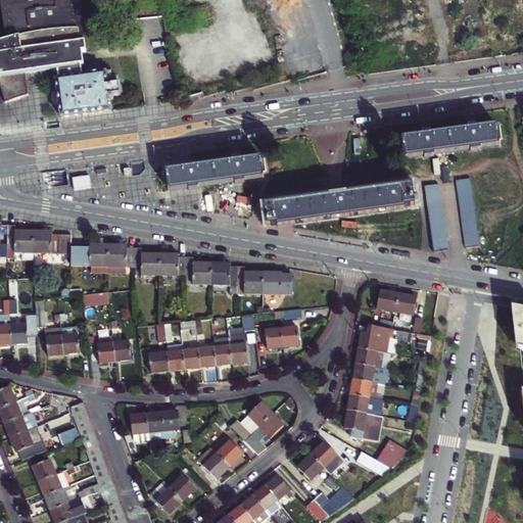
[(86,69),(87,72),(83,76),(81,76),(79,65),(82,64),(80,52),(84,51),(83,41),(78,42),(75,0),(7,0),(15,33),(0,40),(0,82),(3,101),(27,94),(22,73),(40,70),(55,69),(56,80),(54,80),(59,117),(113,110),(111,96),(119,95),(116,78),(111,79),(110,73),(104,74),(104,72),(101,73),(98,69),(98,67),(86,69)]
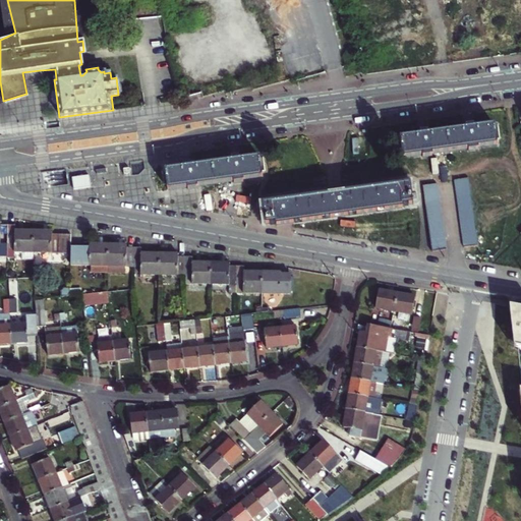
[(420,136),(401,138),(402,153),(403,157),(422,155),(422,158),(432,157),(432,153),(467,148),(468,152),(478,151),(477,147),(497,145),(497,139),(495,126),(474,128),(474,125),(470,126),(465,127),(466,129),(427,135),(427,132),(423,132),(419,133),(420,136)]
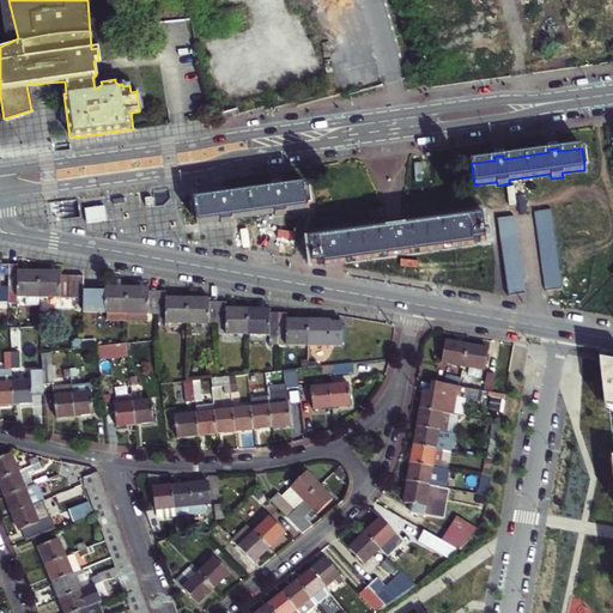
[(225,198),(225,194),(220,195),(216,195),(217,199),(194,202),(196,218),(198,225),(220,222),(220,225),(232,224),(231,220),(238,219),(267,216),(275,214),(275,218),(287,216),(287,212),(309,210),(308,202),(305,187),(280,190),(280,187),(277,187),(272,188),(273,192),(225,198)]
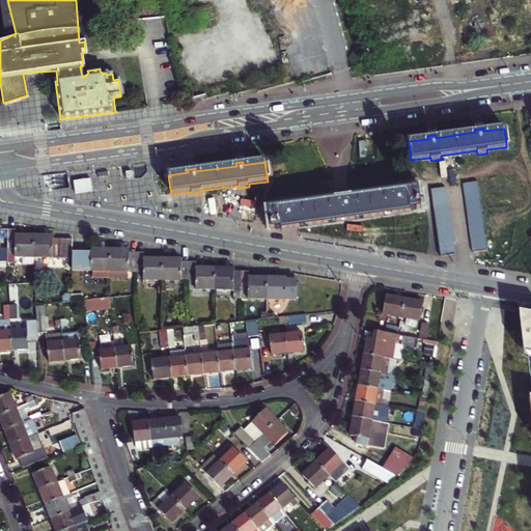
[(92,178),(75,182),(77,194),(94,191),(92,178)]
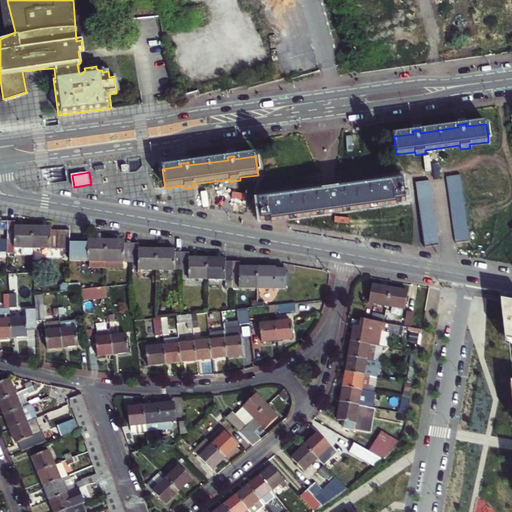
[(447,176),(448,183),(448,189),(449,195),(450,203),(451,209),(452,216),(453,223),(453,229),(454,236),(455,242),(455,243),(469,242),(468,234),(467,227),(466,221),(465,214),(465,208),(464,201),(463,194),(462,187),(461,181),(460,174),(447,176)]
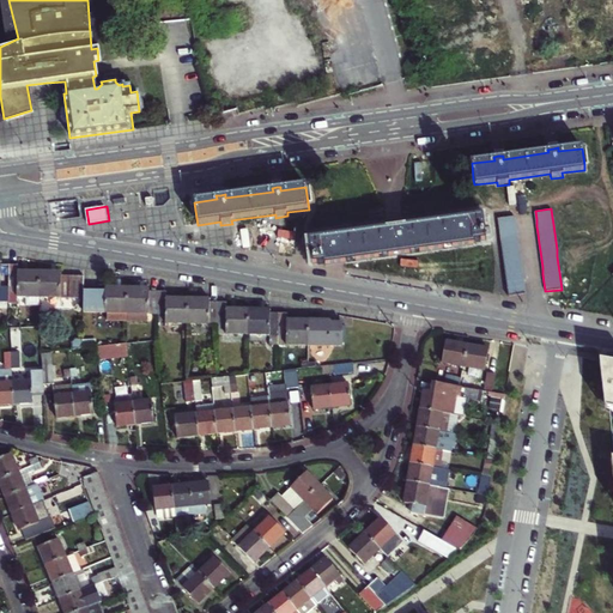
[(517,243),(516,235),(515,225),(514,214),(496,217),(498,228),(499,237),(501,244),(502,253),(503,262),(504,271),(505,279),(507,287),(508,296),(525,295),(523,293),(523,285),(522,277),(521,268),(520,260),(519,250),(517,243)]
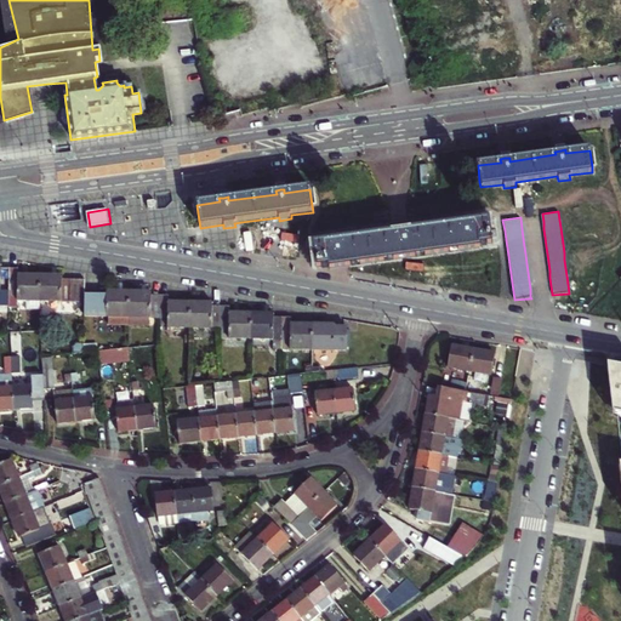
[(488,218),(471,221),(462,222),(455,223),(400,231),(348,239),(331,241),(314,244),(317,261),(318,267),(329,265),(329,268),(355,263),(480,246),(480,243),(496,240),(495,234),(490,234),(488,218)]
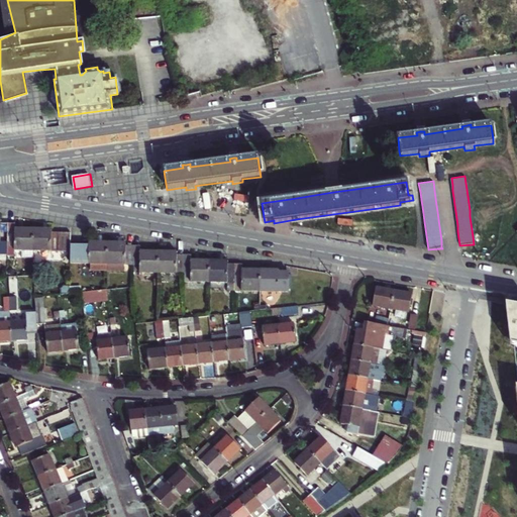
[(12,221),(5,221),(4,240),(3,253),(9,254),(9,249),(17,250),(17,257),(23,257),(22,250),(25,229),(18,228),(11,228),(12,221)]
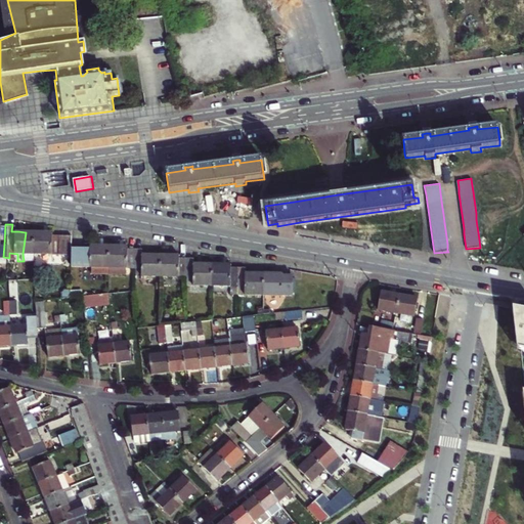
[(48,233),(30,232),(29,254),(69,256),(69,246),(69,237),(51,236),(51,233),(48,233)]
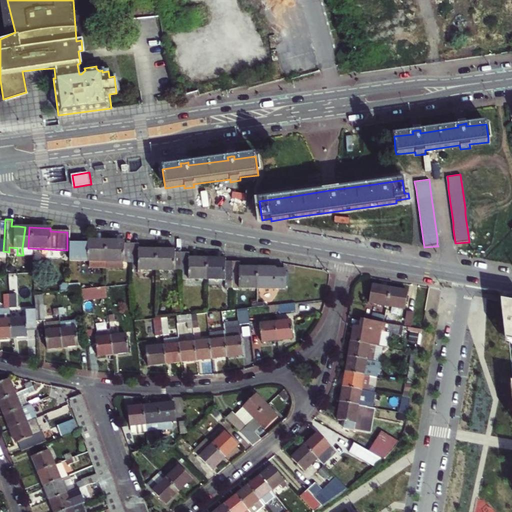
[(106,240),(88,239),(88,241),(84,241),(67,240),(67,250),(66,260),(87,261),(87,268),(105,269),(106,240)]
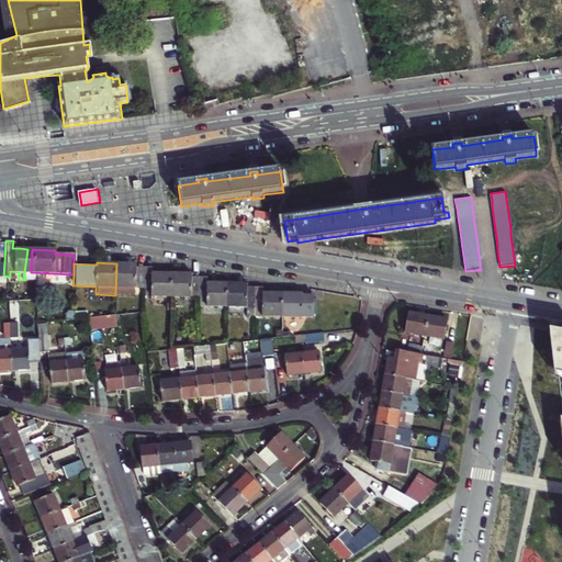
[(116,263),(115,295),(133,296),(133,289),(145,290),(146,268),(139,267),(139,265),(132,265),(116,263)]
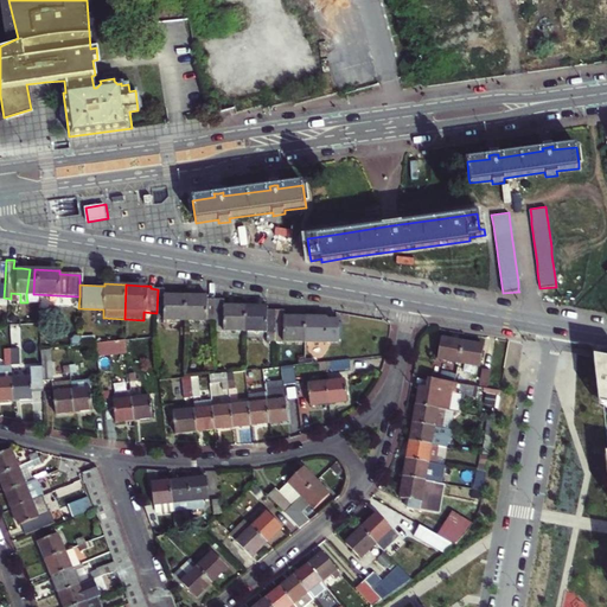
[(164,295),(164,289),(158,289),(157,313),(164,313),(164,320),(185,323),(187,296),(174,296),(164,295)]
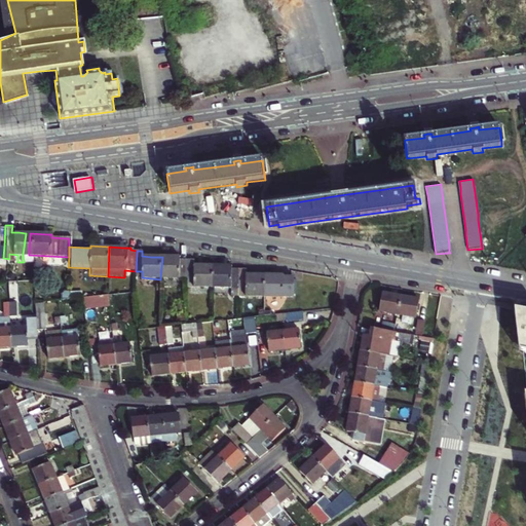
[(181,260),(181,258),(175,258),(162,257),(160,279),(186,282),(187,260),(181,260)]
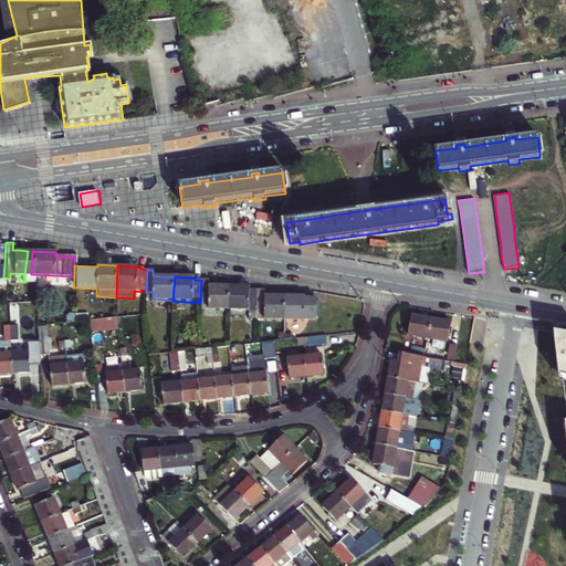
[(209,286),(209,281),(201,280),(200,303),(206,303),(206,311),(226,313),(227,287),(216,286),(209,286)]
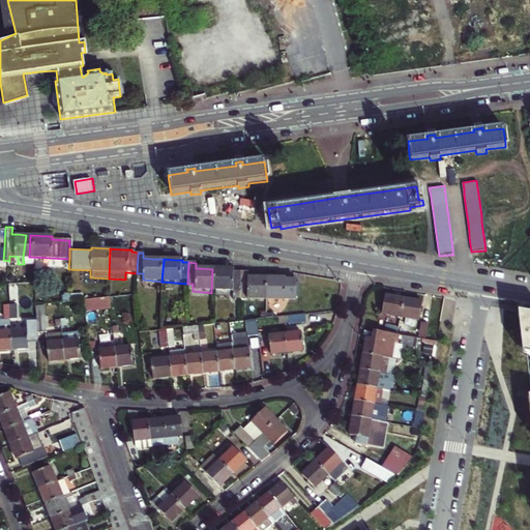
[(226,270),(212,269),(211,293),(237,295),(239,273),(229,273),(230,271),(226,270)]
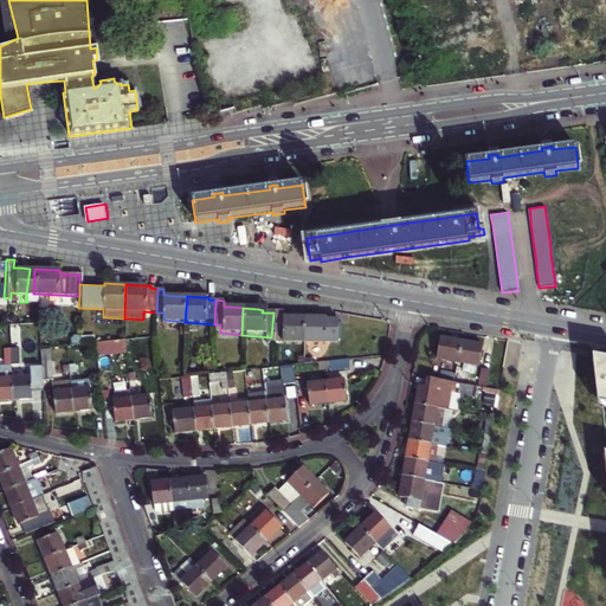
[(278,347),(301,348),(302,323),(288,322),(281,321),(282,314),(274,313),(271,337),(279,337),(278,347)]
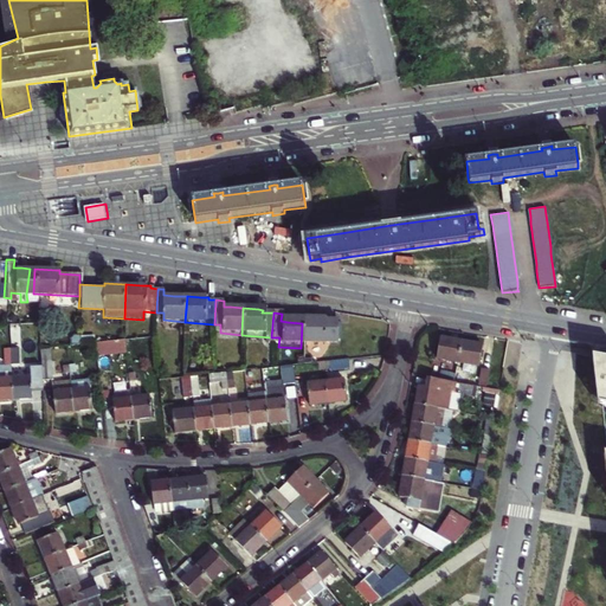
[(321,324),(302,323),(301,348),(335,352),(336,330),(324,328),(324,326),(321,324)]
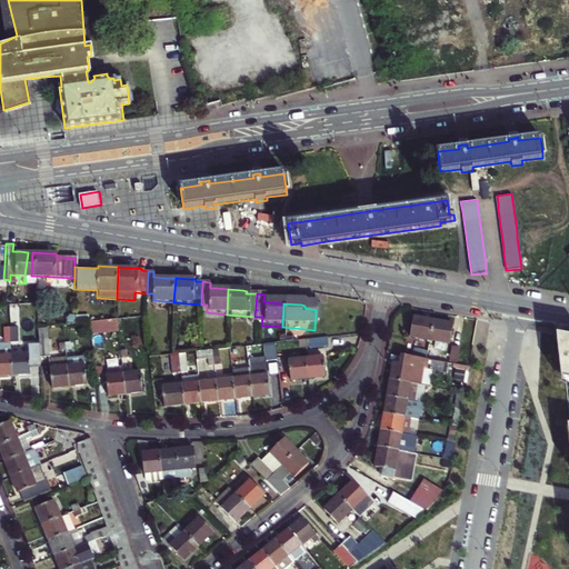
[(73,326),(73,316),(67,317),(62,320),(63,326),(73,326)]
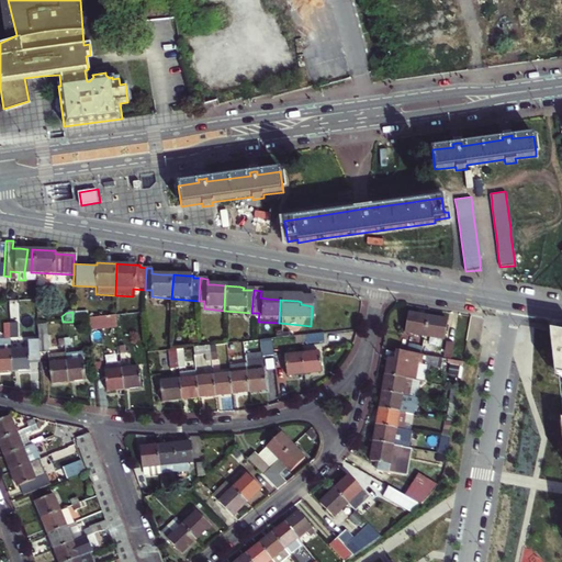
[(416,317),(406,315),(403,333),(422,336),(425,318),(416,317)]
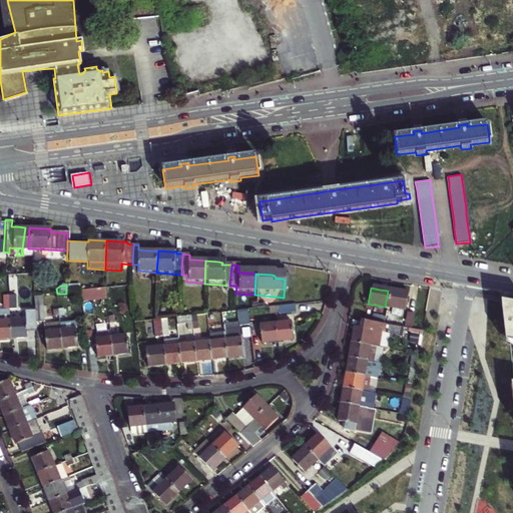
[(104,289),(81,292),(82,302),(105,299),(104,289)]
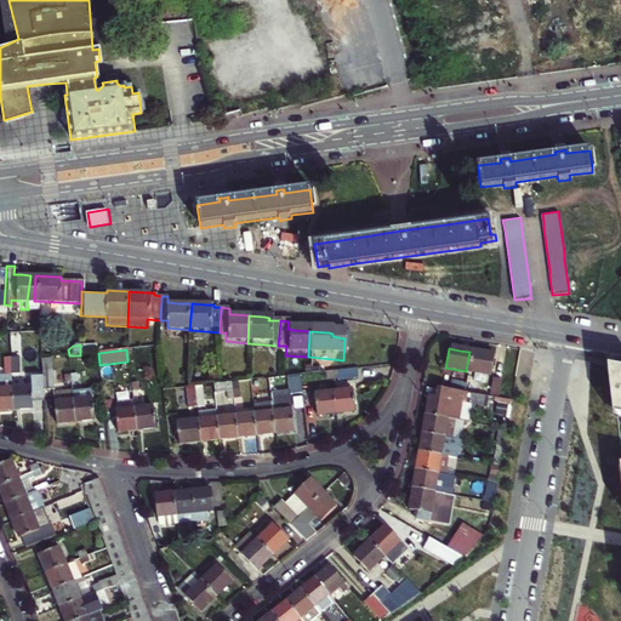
[(527,381),(533,352),(519,349),(513,379),(527,381)]
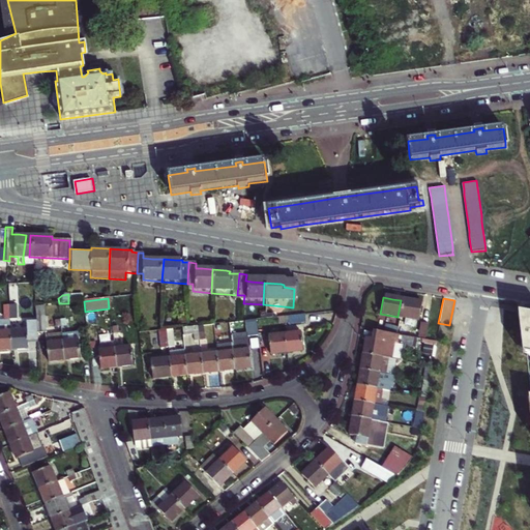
[(410,302),(401,300),(398,317),(416,320),(419,304),(410,302)]
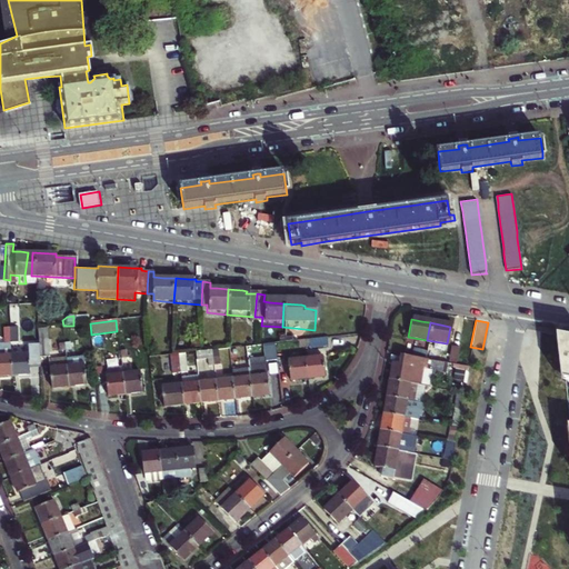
[(43,328),(35,329),(37,346),(38,358),(47,357),(43,328)]
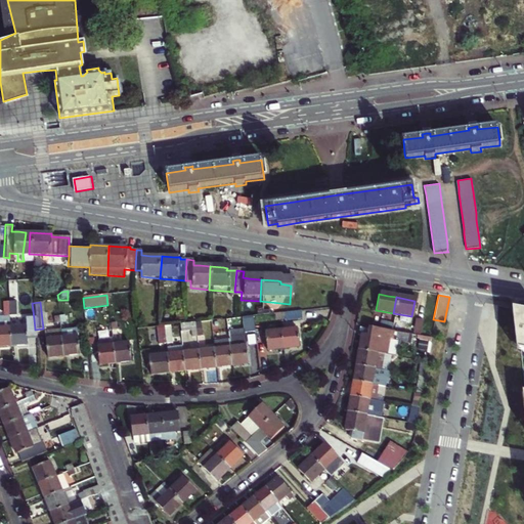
[(8,316),(7,303),(1,303),(2,316),(0,316),(0,346),(1,346),(10,345),(9,328),(8,316)]
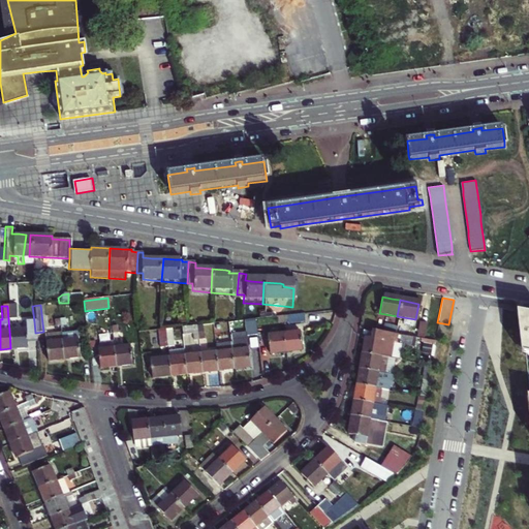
[(528,313),(517,311),(522,352),(528,352),(528,313)]
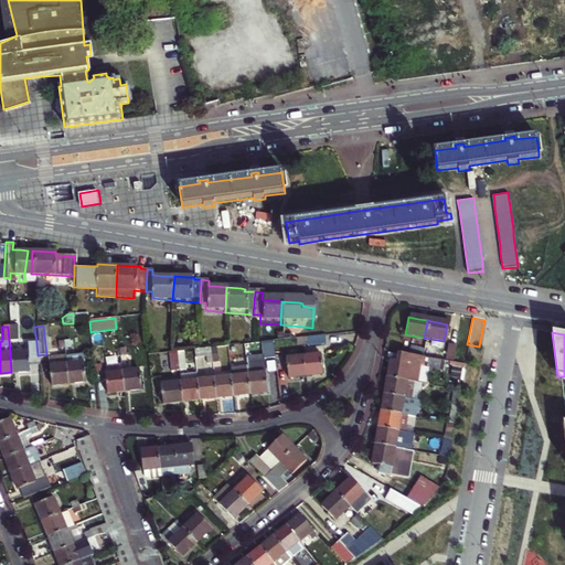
[(322,345),(324,343),(323,337),(300,339),(301,345),(305,344),(307,347),(322,345)]
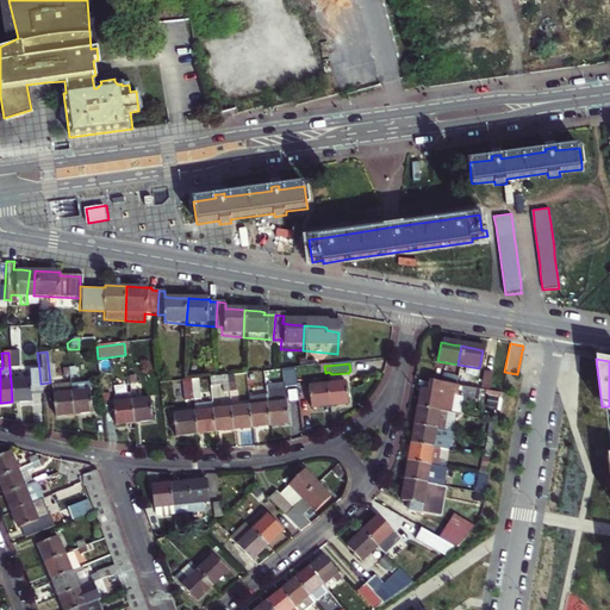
[(293,368),(290,369),(282,371),(285,388),(297,387),(293,368)]
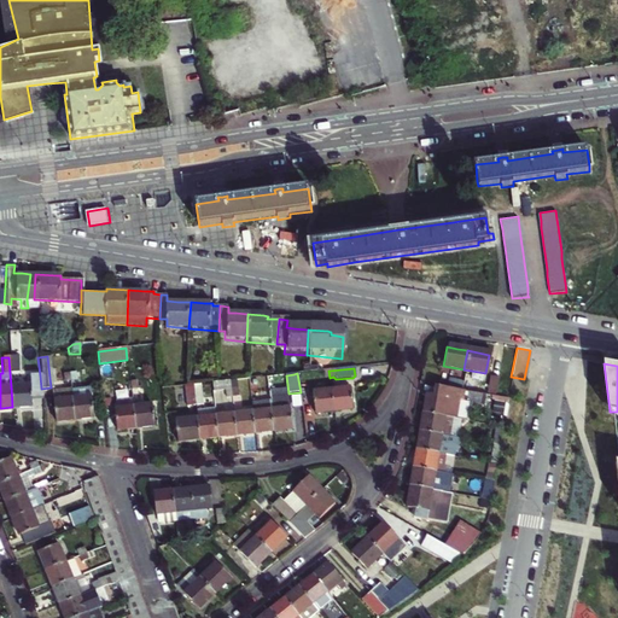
[(29,385),(11,386),(12,407),(22,407),(31,406),(30,396),(42,395),(41,389),(40,375),(28,377),(29,385)]
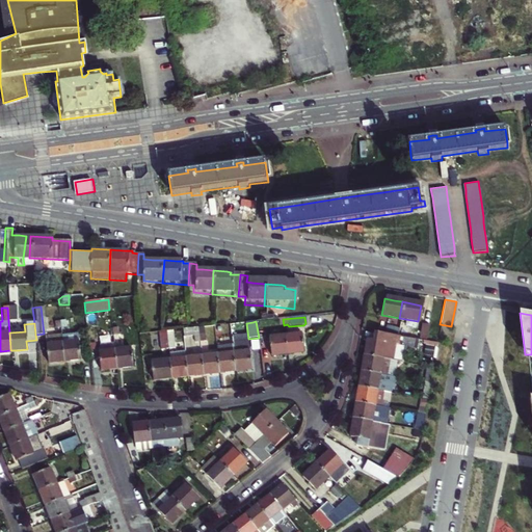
[(426,325),(419,323),(417,340),(424,341),(426,325)]
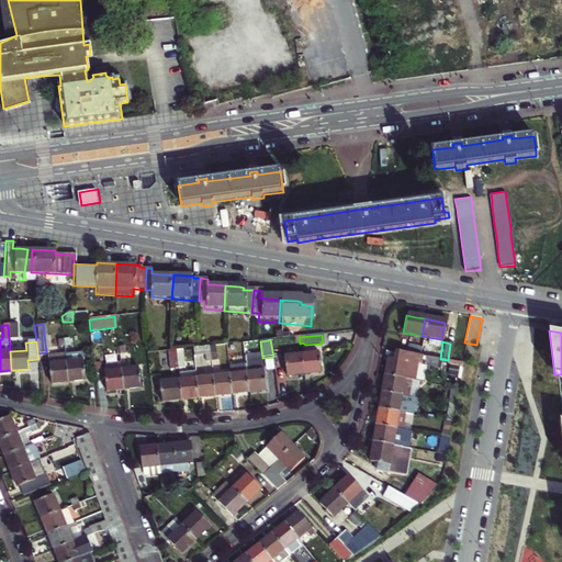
[(406,344),(405,353),(418,356),(420,346),(406,344)]
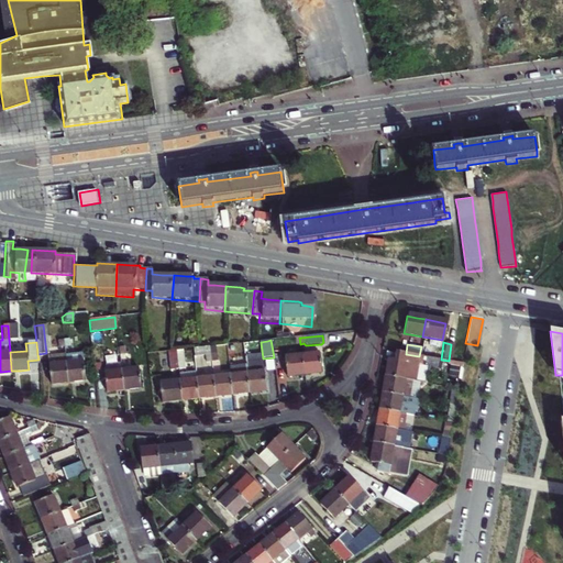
[(177,360),(176,351),(168,351),(170,367),(178,366),(177,360)]
